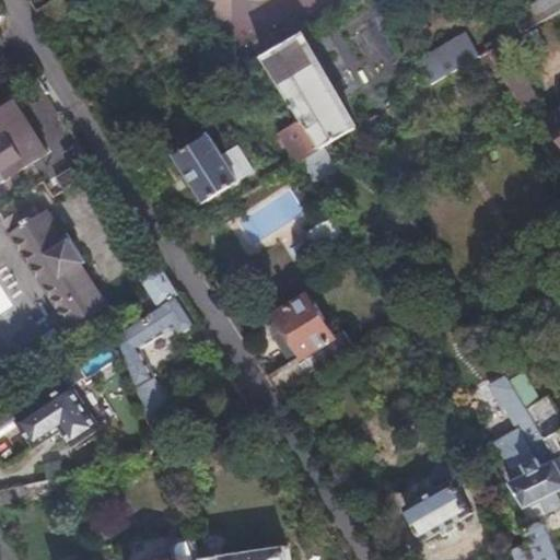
[(559,0),(545,0),(518,18),(525,30),(559,9),(559,0)]
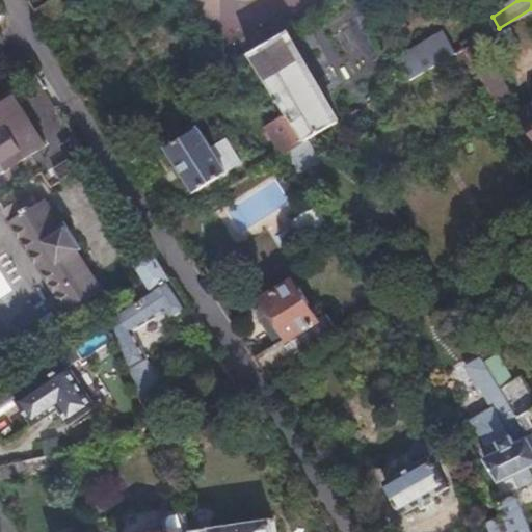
[(395,57),(409,81),(457,53),(443,29),(395,57)]
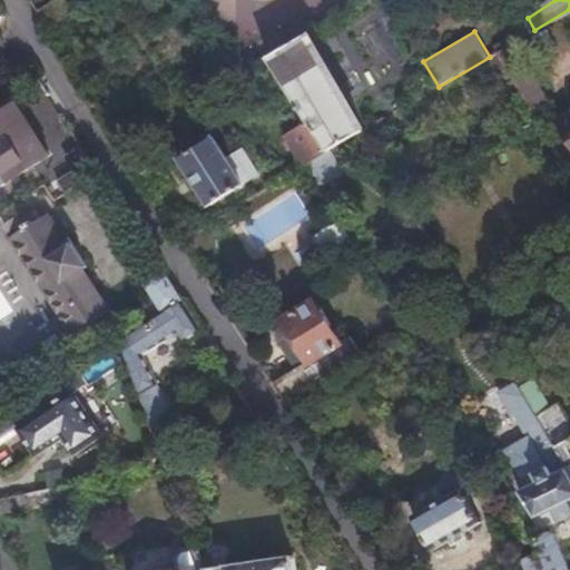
[(363,133),(306,37),(268,59),(307,124),(326,155),(363,133)]
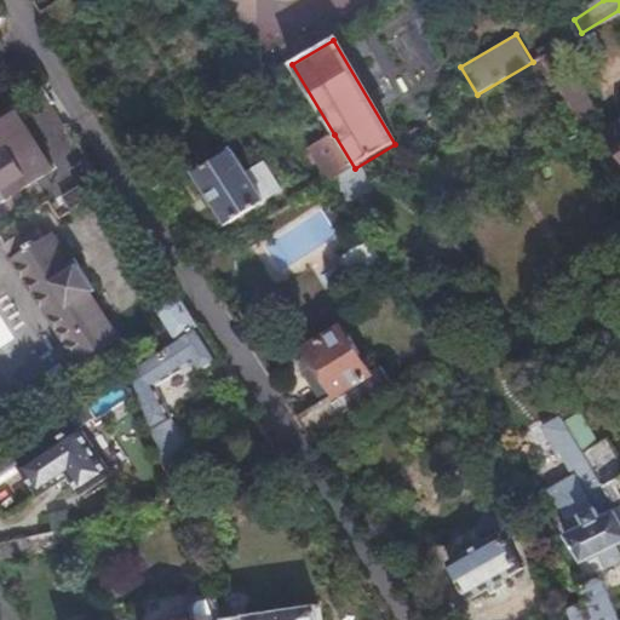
[(572,81),(554,50),(540,57),(578,121),(592,113),(574,80),(572,81)]
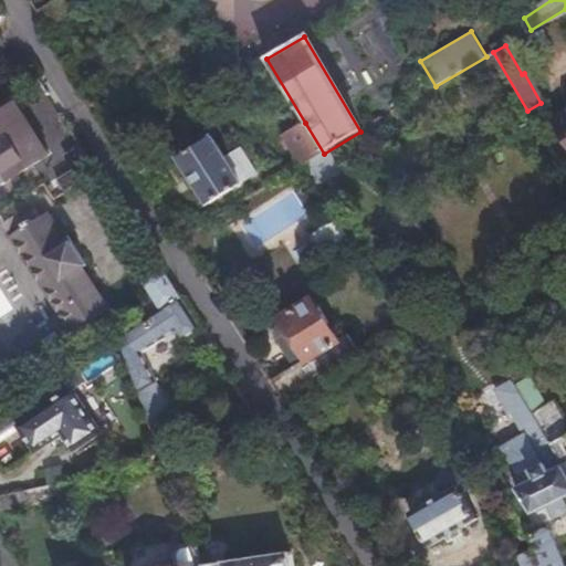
[(0,177),(3,184),(51,154),(18,101),(0,112),(0,177)]
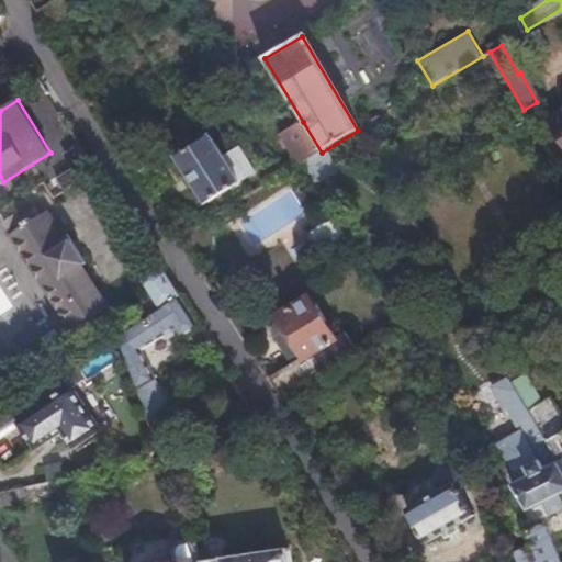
[(561,107),(549,115),(561,136),(561,107)]
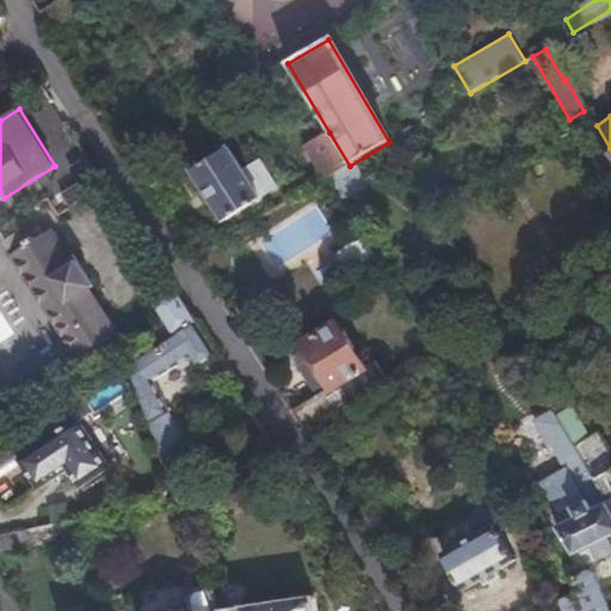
[(350,166),(329,133),(304,148),(316,170),(287,189),(292,199),(328,179),(350,166)]
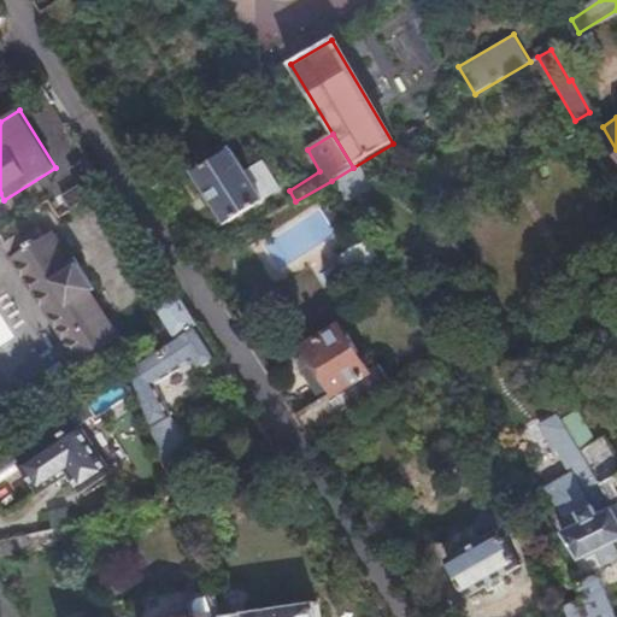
[(195,170),(227,222),(281,189),(263,160),(248,170),(234,146),(195,170)]
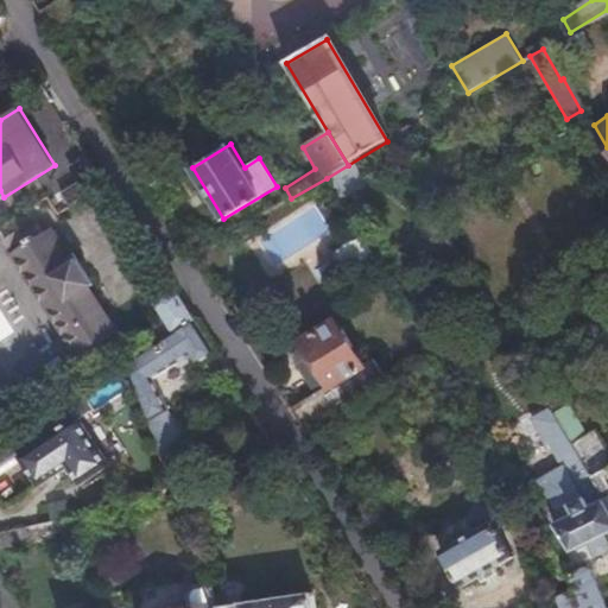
[(360,184),(348,165),(327,178),(339,198),(360,184)]
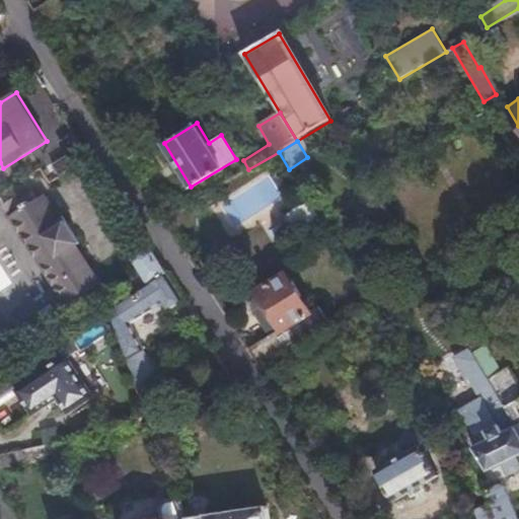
[(60,219),(54,211),(45,195),(36,200),(34,196),(21,205),(22,208),(10,215),(20,232),(65,304),(98,284),(76,246),(80,243),(63,216),(60,219)]
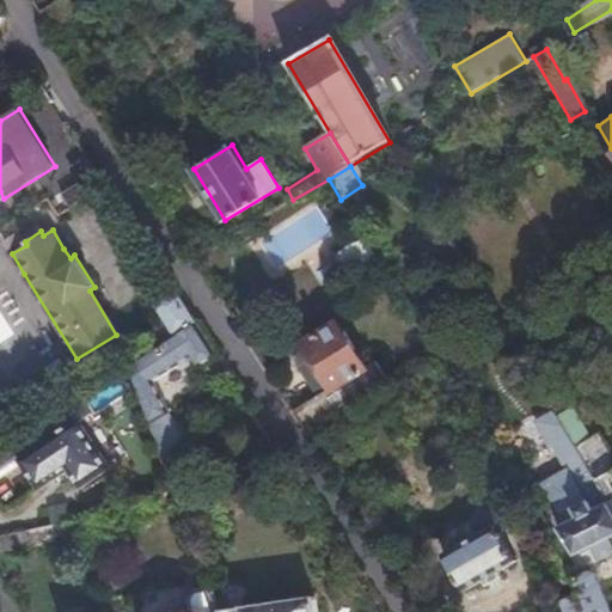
[(379,258),(367,239),(337,257),(350,276),(379,258)]
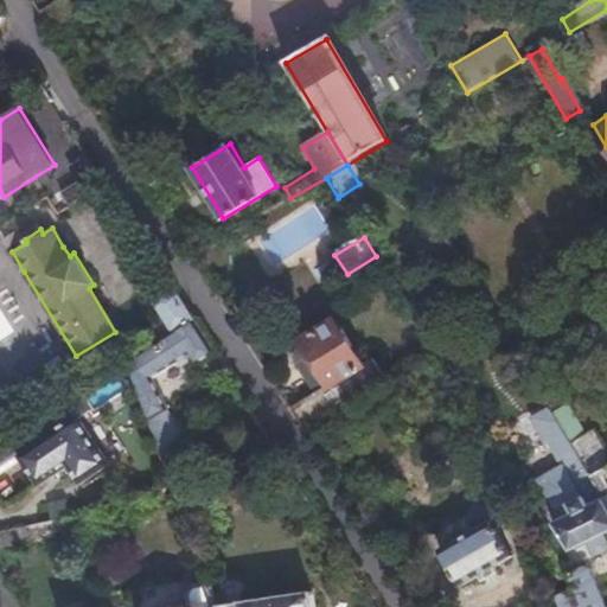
[(173,334),(195,320),(174,288),(153,302),(173,334)]
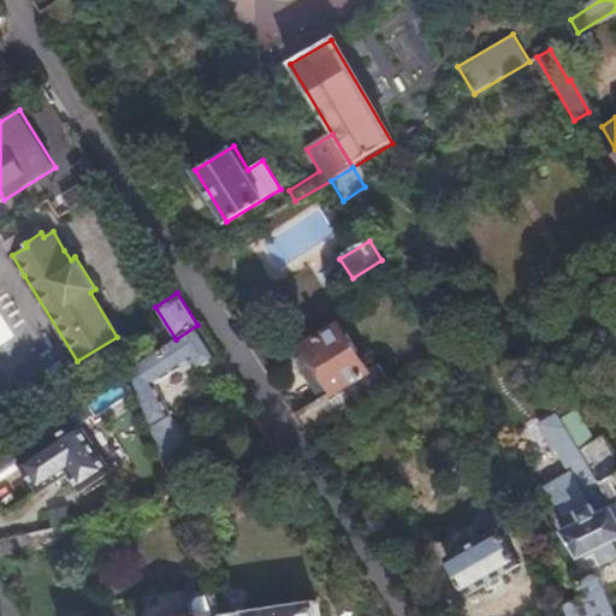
[(295,413),(307,431),(373,391),(388,381),(377,362),(368,367),(341,321),(303,344),(304,347),(301,349),(297,357),(297,366),(318,400),(295,413)]
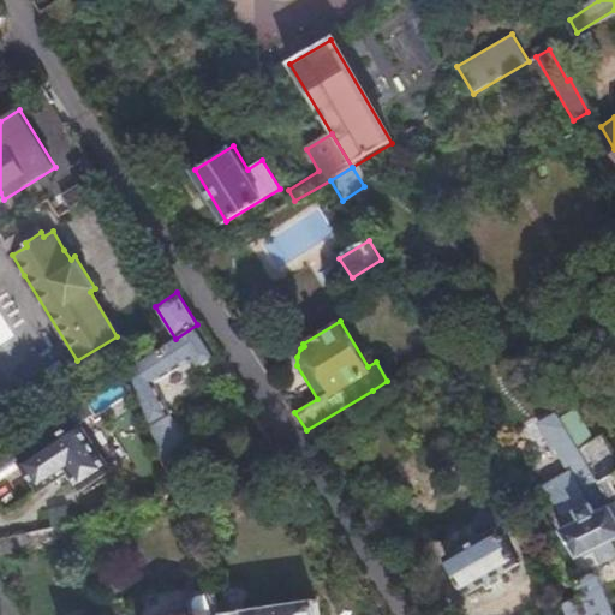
[(149,423),(163,460),(193,441),(154,381),(191,358),(197,369),(218,356),(197,324),(175,339),(129,370),(149,423)]
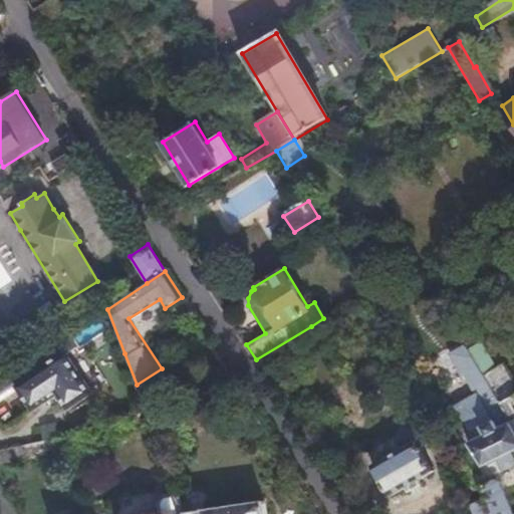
[(185,387),(223,362),(208,339),(173,362),(162,368),(137,384),(147,412),(185,387)]
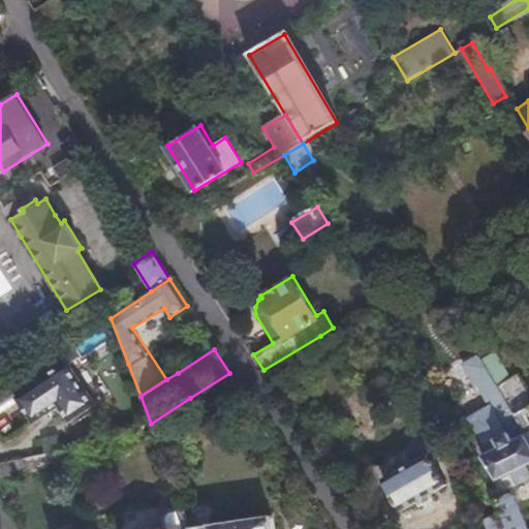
[(488,371),(479,356),(470,362),(489,393),(492,404),(501,417),(499,418),(506,431),(480,447),(501,481),(528,463),(528,439),(496,384),(488,371)]
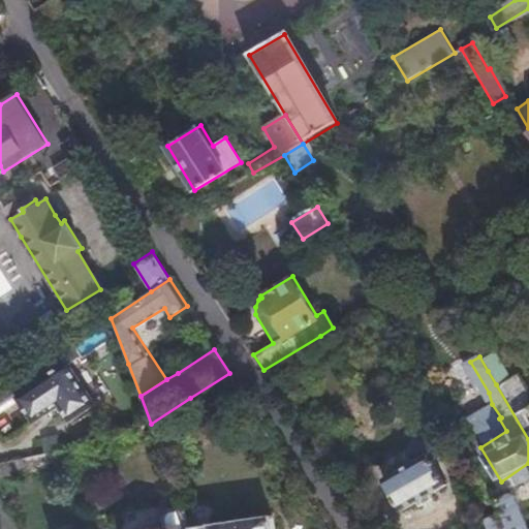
[(18,397),(35,426),(62,409),(71,423),(95,408),(68,365),(18,397)]
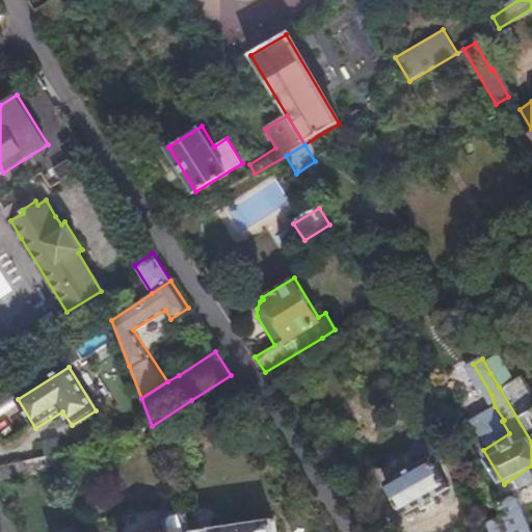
[(499,387),(531,442),(531,393),(521,374),(499,387)]
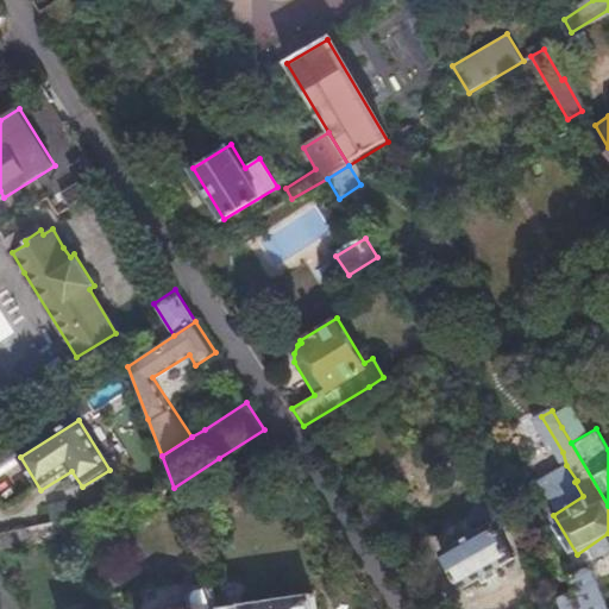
[(443,552),(462,588),(514,559),(495,523),(443,552)]
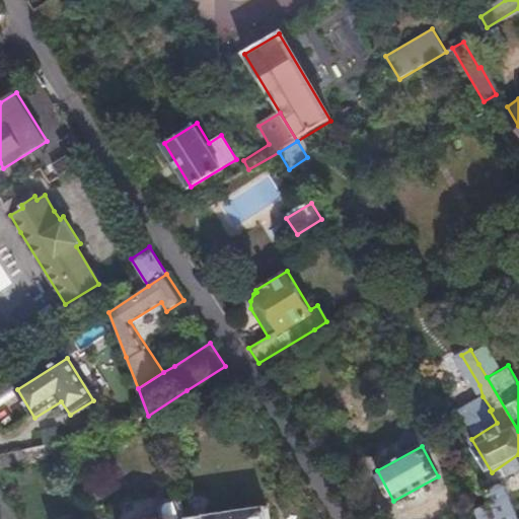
[(498,518),(518,518),(506,483),(488,491),(493,506),(498,518)]
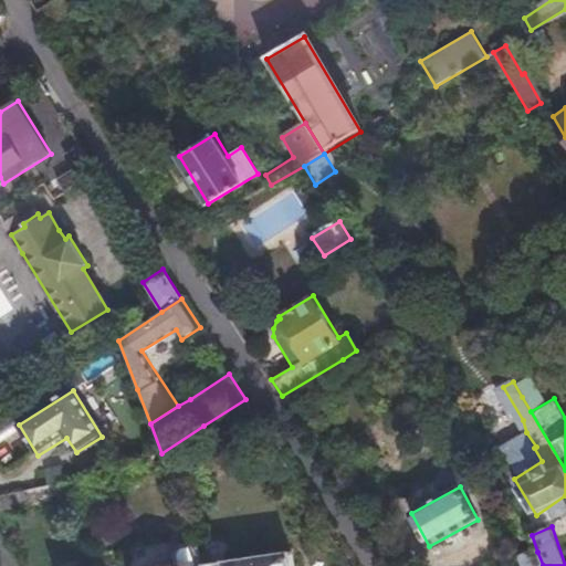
[(206,565),(206,564),(202,556),(198,543),(178,545),(173,554),(174,565),(206,565)]
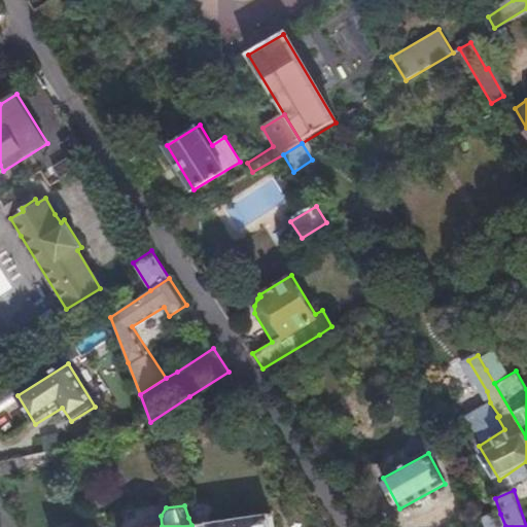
[(191,526),(271,526),(269,514),(191,525),(191,526)]
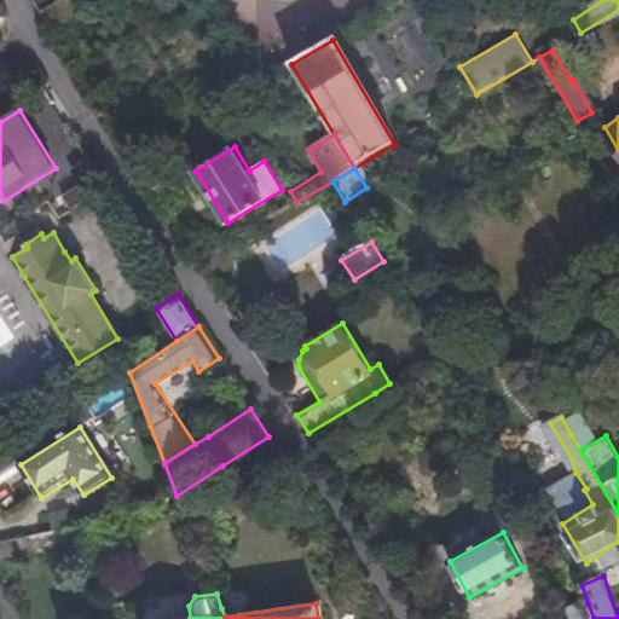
[(594,618),(588,603),(572,609),(574,618),(594,618)]
